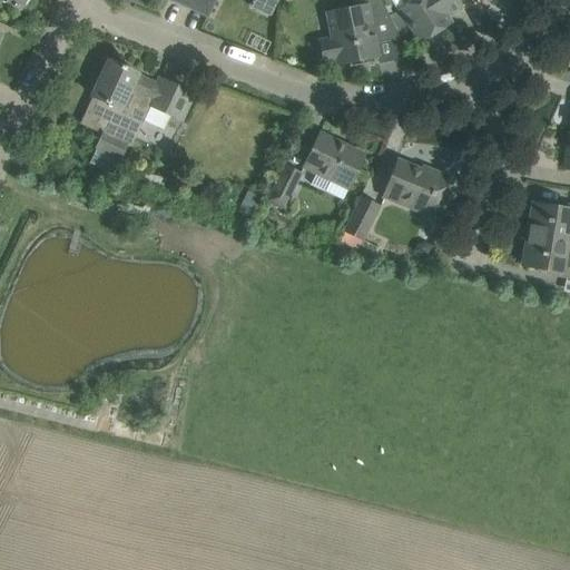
[(173,0),(207,17),(214,0),(173,0)]
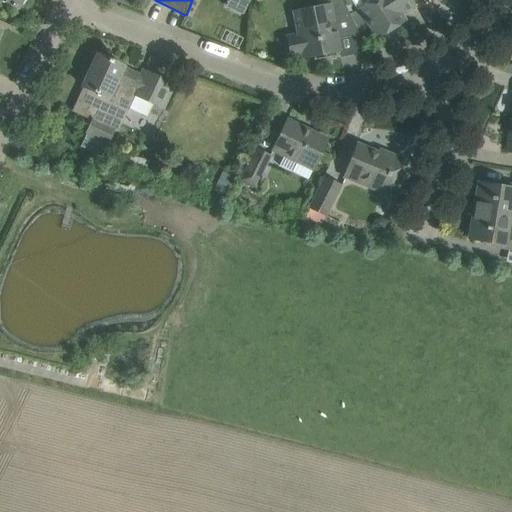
[(227,0),(224,7),(241,15),(242,14),(243,14),(249,0),(227,0)]
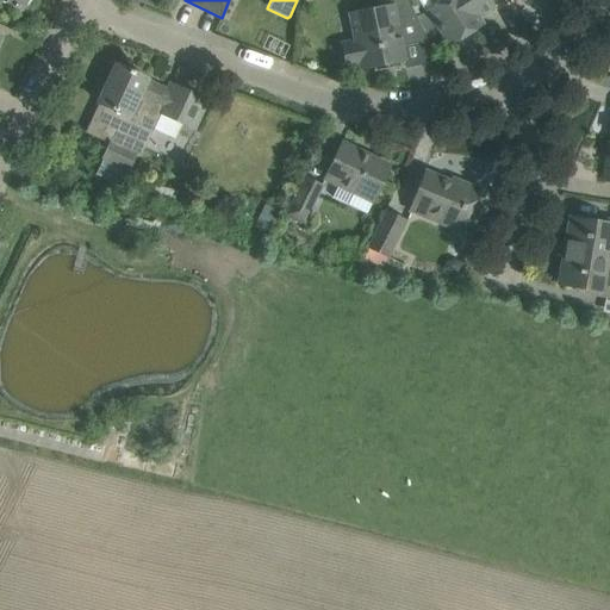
[(495,8),(489,0),(444,0),(427,12),(448,45),(483,24),(479,19),(495,8)]
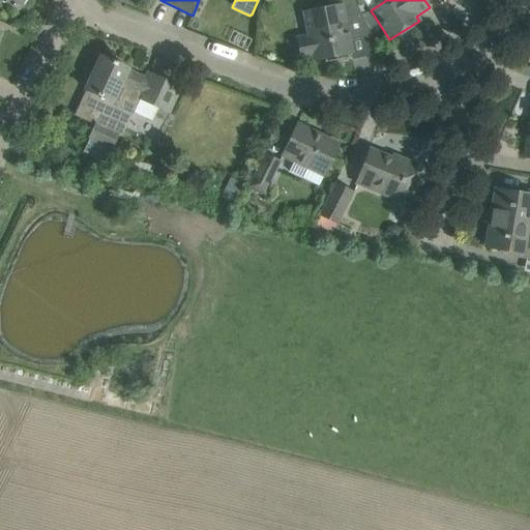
[(355,2),(329,7),(303,12),(308,37),(300,39),(304,57),(313,56),(314,61),(324,59),(325,62),(342,59),(341,55),(351,53),(349,41),(372,36),(362,18),(355,2)]
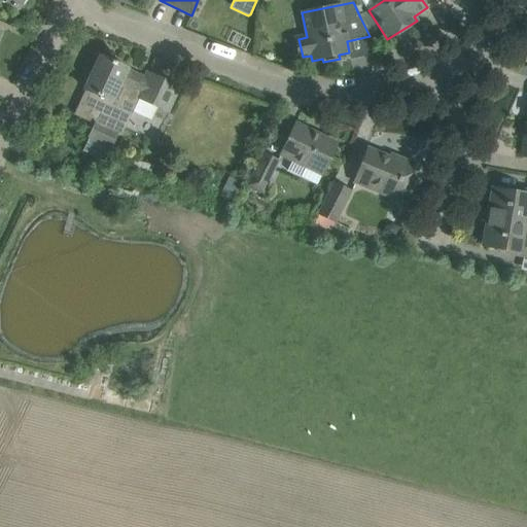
[(83,107),(79,116),(91,121),(83,136),(110,148),(116,134),(119,135),(131,111),(137,98),(157,107),(168,112),(170,106),(178,88),(148,73),(145,78),(127,70),(128,69),(100,57),(84,90),(86,91),(79,106),(83,107)]
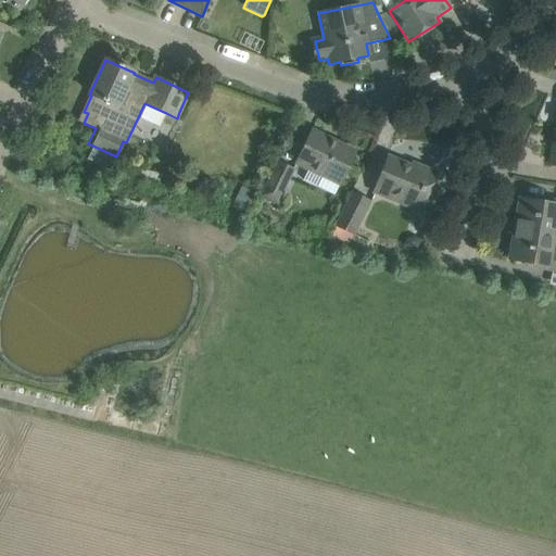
[(339,184),(345,172),(354,152),(312,130),(295,163),(324,176),(318,188),(335,196),(339,184)]
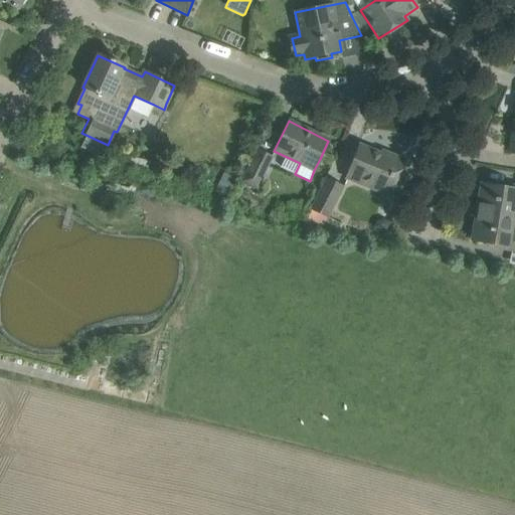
[(347,177),(371,187),(389,195),(403,161),(382,153),(381,155),(359,146),(347,177)]
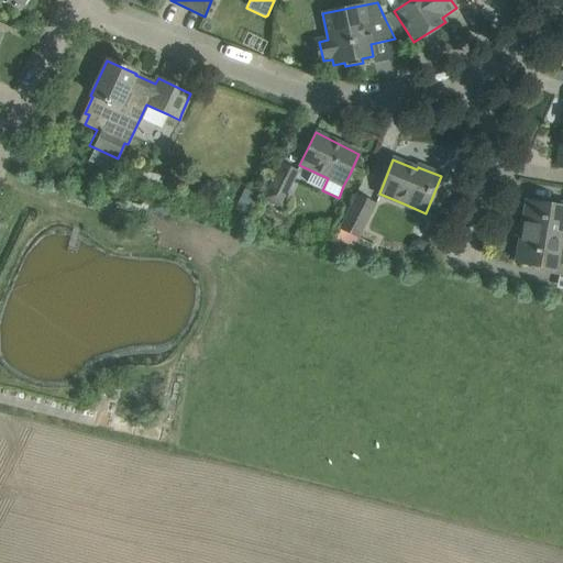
[(279,208),(284,200),(297,172),(280,164),(263,200),(279,208)]
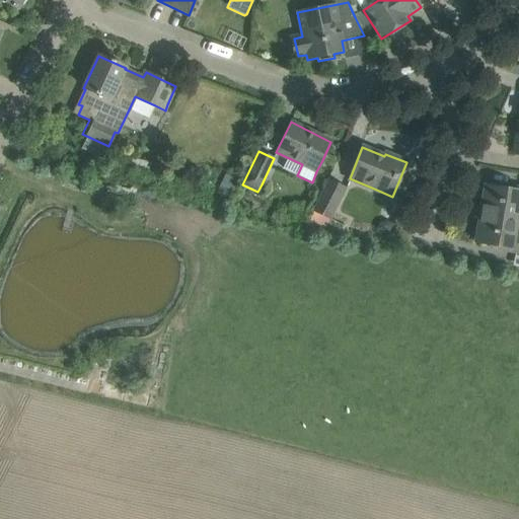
[(241,181),(223,173),(218,192),(236,200),(242,188),(239,186),(241,181)]
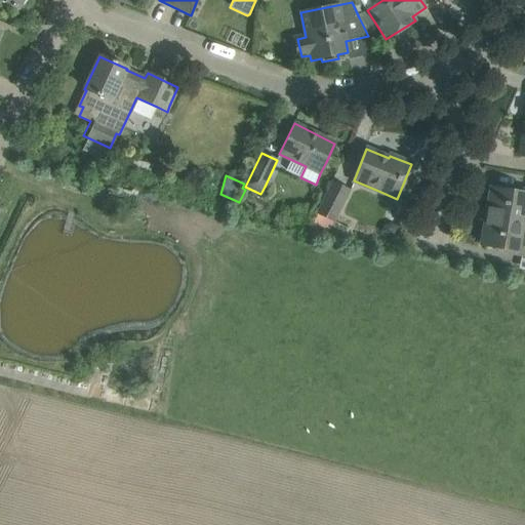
[(333,183),(318,213),(319,213),(334,220),(337,214),(349,191),(333,183)]
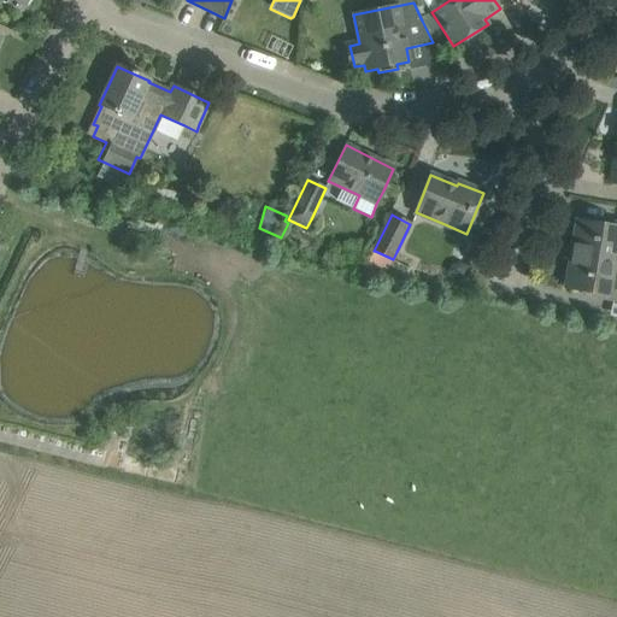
[(616,223),(604,222),(603,225),(576,221),(571,254),(615,262),(616,244),(616,223)]
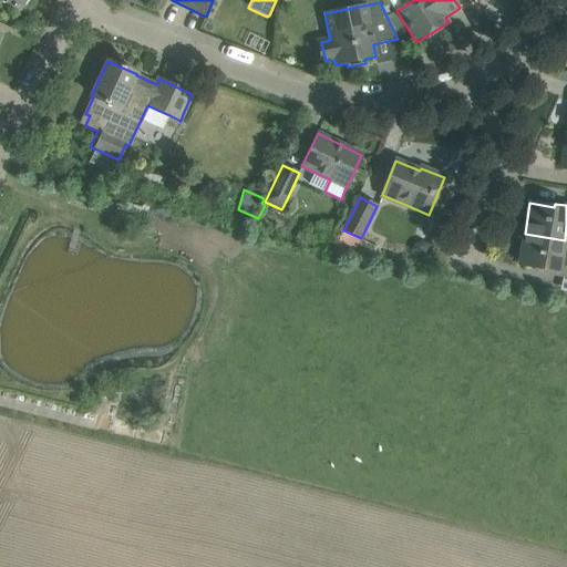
[(566,258),(562,257),(565,240),(525,234),(519,265),(544,268),(543,271),(566,275),(566,258)]
